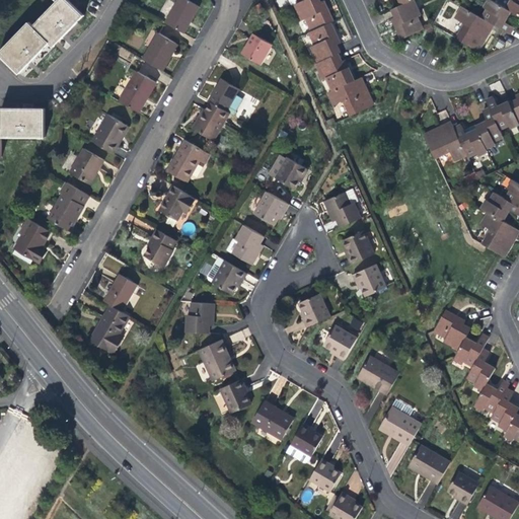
[(56,0),(58,1),(47,13),(44,16),(33,26),(29,23),(12,42),(7,47),(0,54),(20,73),(28,65),(40,54),(50,43),(54,47),(64,36),(73,26),(84,15),(68,0),(56,0)]
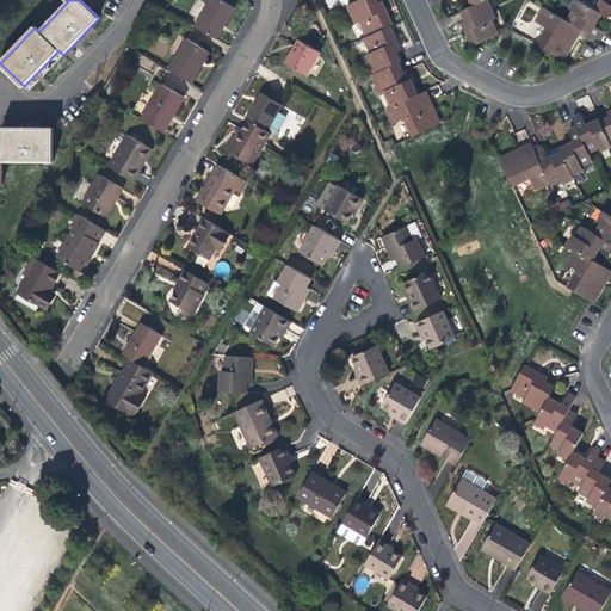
[(210,0),(196,26),(215,37),(223,23),(226,25),(236,7),(222,0),(210,0)]
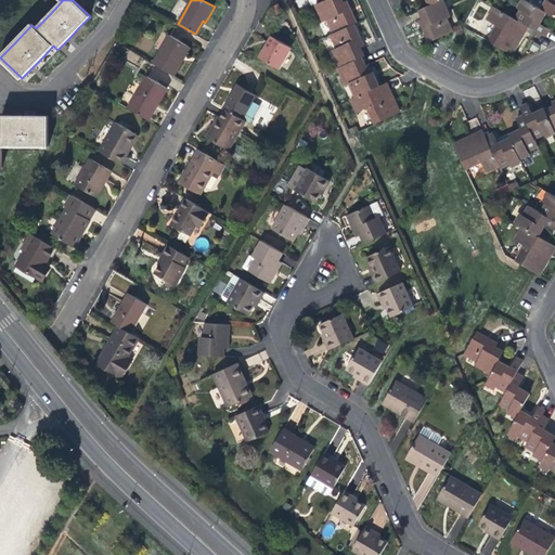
[(327,20),(333,33),(353,24),(356,23),(350,8),(346,0),(345,0),(341,2),(340,0),(324,0),(320,2),(317,3),(323,21),(327,20)]
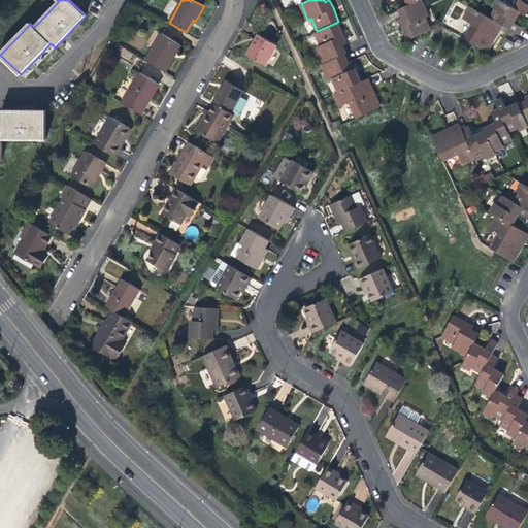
[(427,15),(420,0),(418,0),(409,4),(399,9),(402,17),(399,19),(401,23),(408,39),(430,30),(424,18),(427,15)]
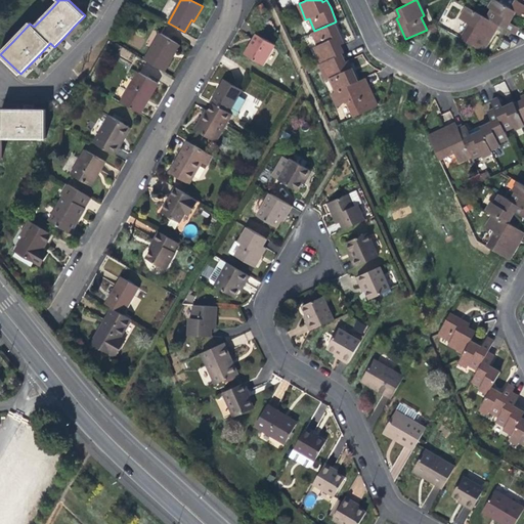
[(492,9),(487,17),(498,25),(515,34),(519,27),(510,22),(512,17),(516,10),(512,8),(497,0),(492,0),(489,7),(492,9)]
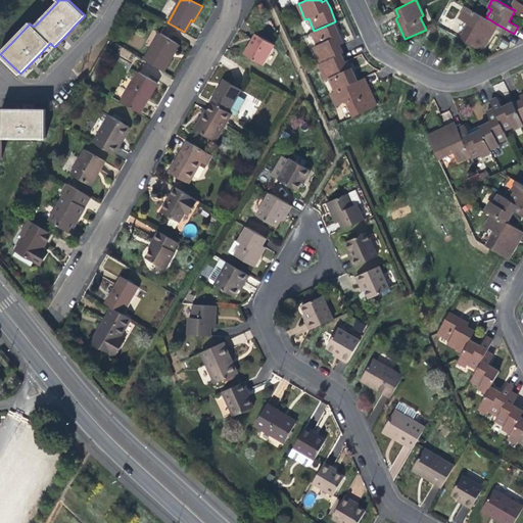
[(517,0),(515,0),(511,8),(515,10),(522,14),(522,0),(519,0),(519,1),(517,0)]
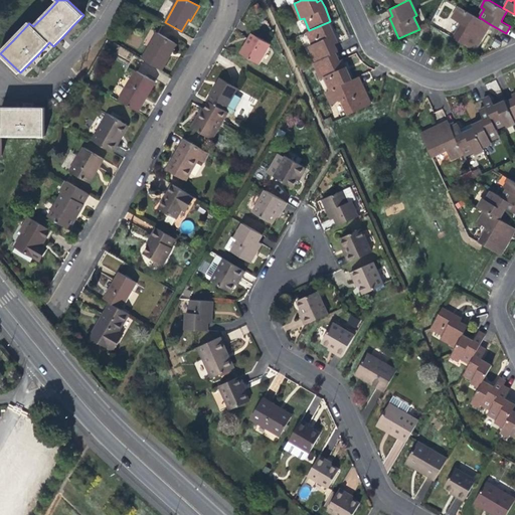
[(485,32),(490,24),(479,17),(459,6),(452,18),(462,23),(453,37),(475,50),(485,32)]
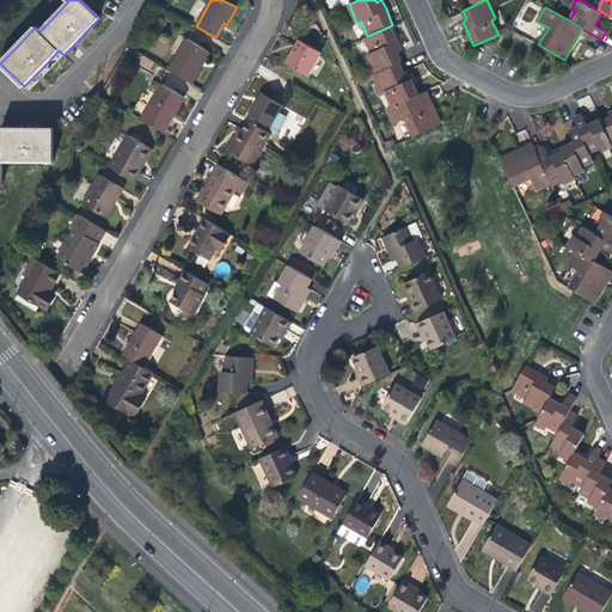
[(218,40),(226,25),(224,23),(215,37),(218,40)]
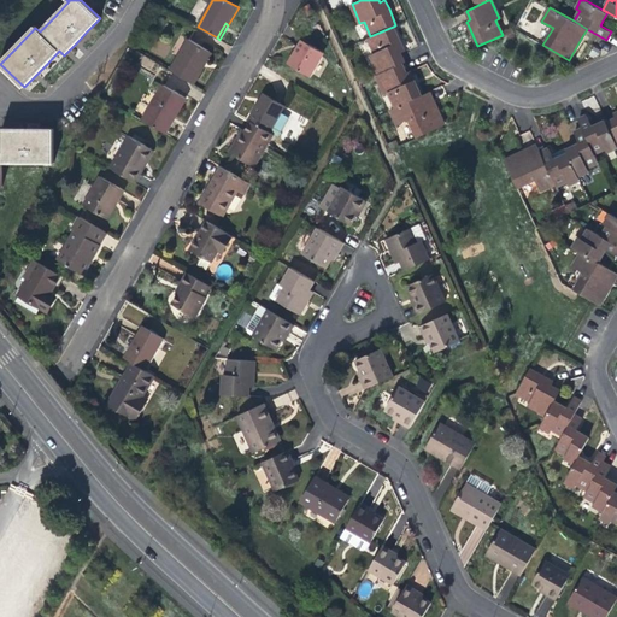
[(370,54),(378,74),(401,64),(404,63),(400,53),(404,52),(398,36),(393,27),(370,36),(368,37),(375,53),(370,54)]
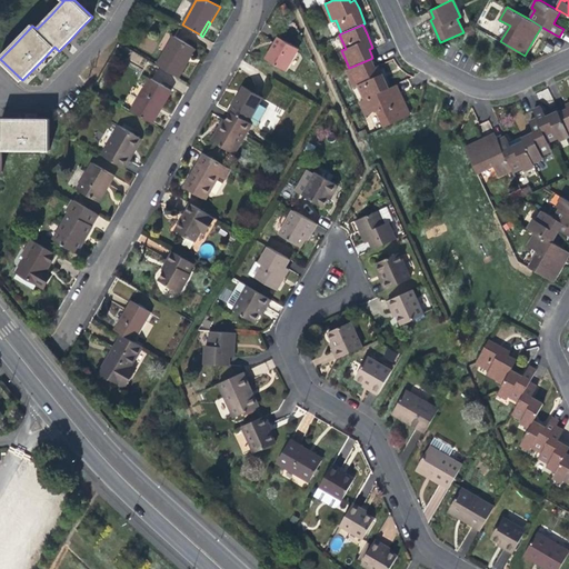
[(179,78),(188,61),(187,61),(188,58),(193,48),(176,37),(158,66),(179,78)]
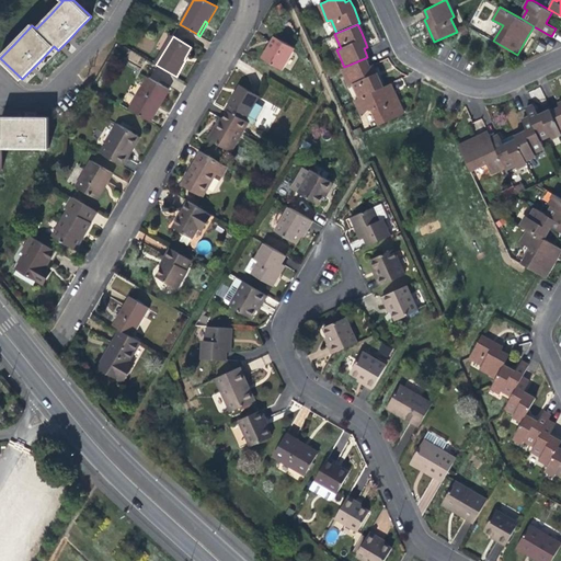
[(283,70),(295,48),(276,37),(271,46),(263,59),(283,70)]
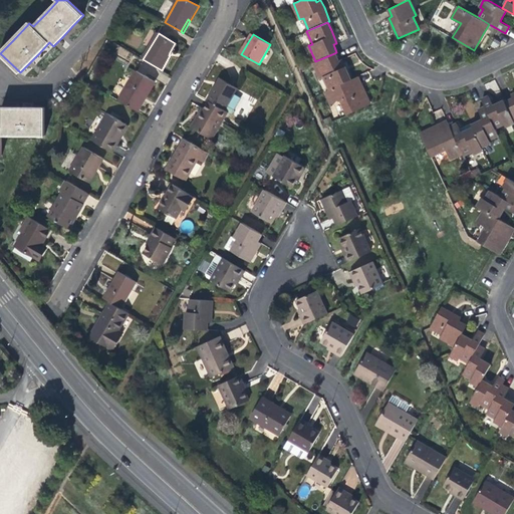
[(324,77),(329,89),(350,80),(345,67),(341,59),(338,61),(334,53),(315,61),(313,62),(321,78),(324,77)]
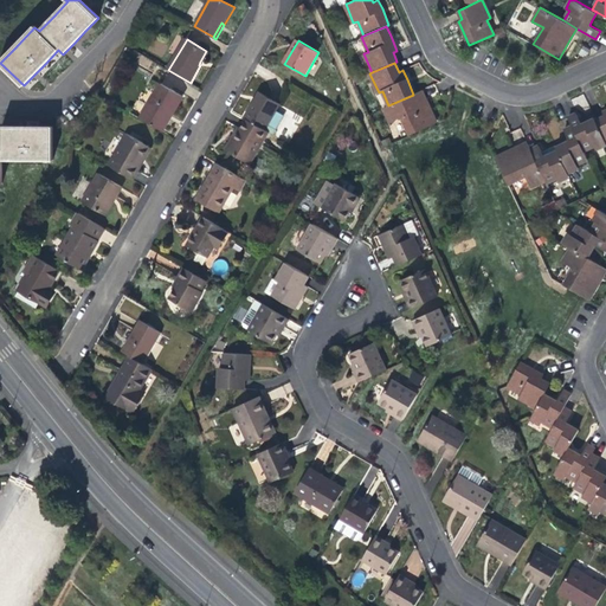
[(171,116),(172,117),(184,97),(162,85),(141,120),(161,131),(171,116)]
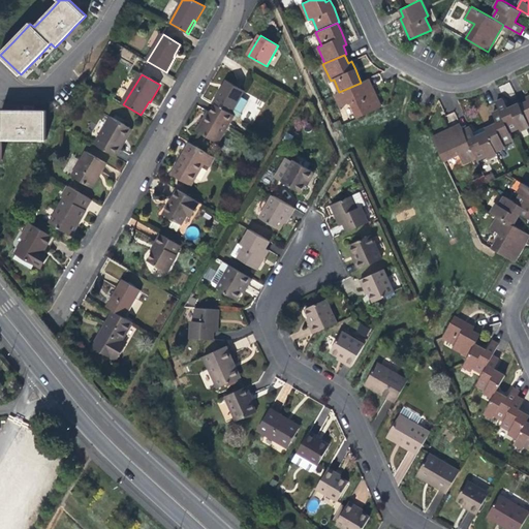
[(369,79),(361,83),(339,92),(334,94),(340,107),(350,102),(358,118),(381,106),(372,87),(369,79)]
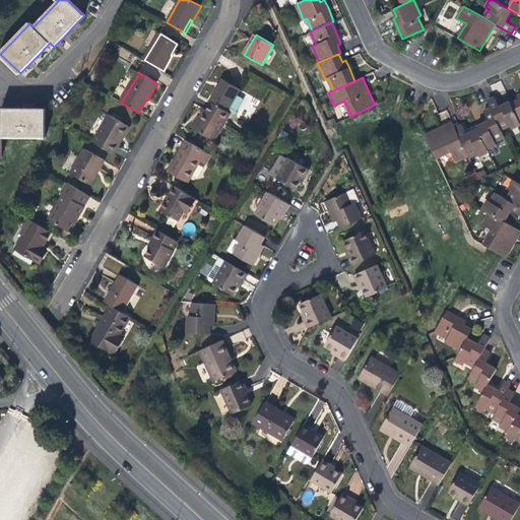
[(210,102),(212,103),(228,112),(229,113),(233,115),(237,117),(239,113),(237,112),(243,102),(242,98),(237,94),(241,89),(223,79),(220,85),(222,86),(219,91),(217,90),(210,102)]
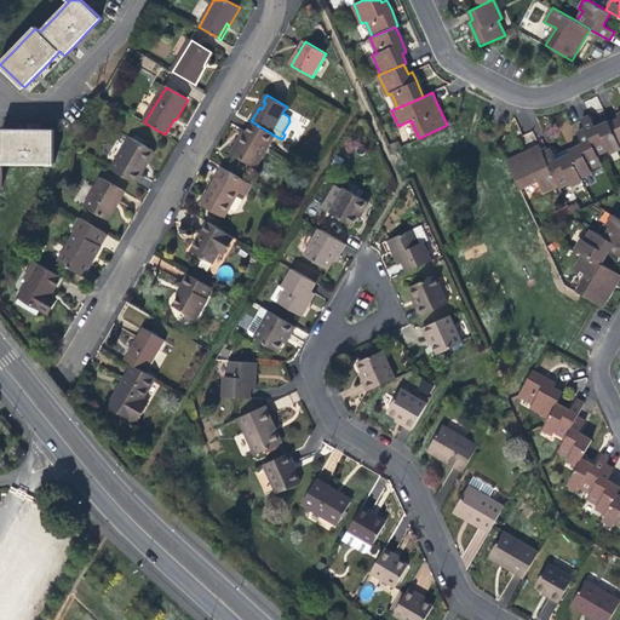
[(619,119),(609,122),(619,145),(619,113),(616,115),(619,119)]
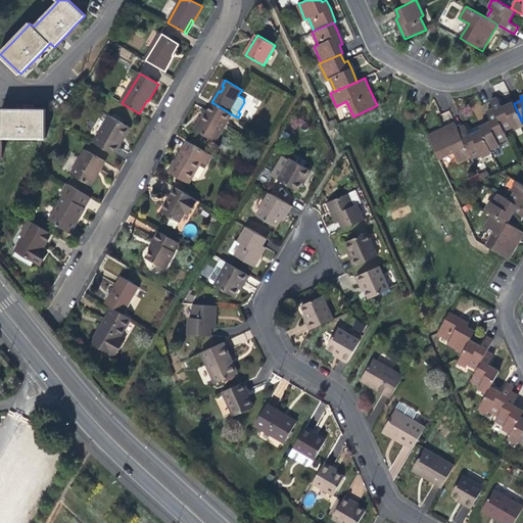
[(514,128),(522,124),(522,123),(514,103),(505,107),(503,108),(497,98),(490,101),(493,109),(503,129),(513,125),(514,128)]
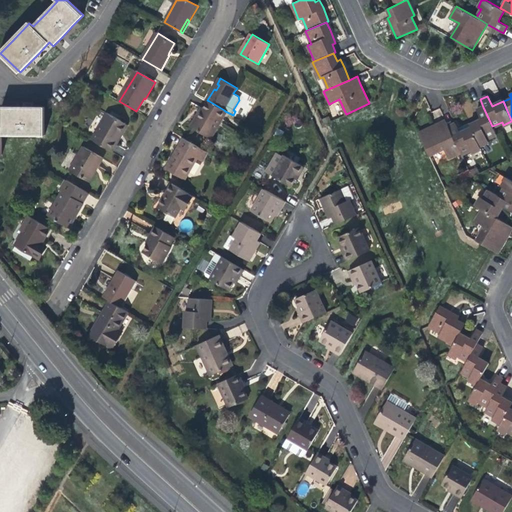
[(193,129),(209,139),(213,131),(217,133),(229,113),(225,111),(224,110),(209,101),(204,110),(193,129)]
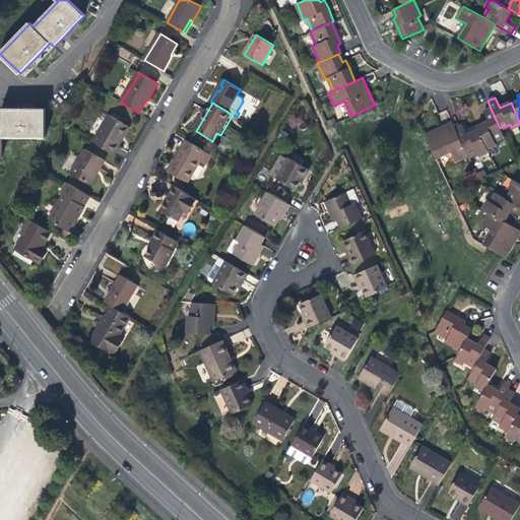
[(0,156),(2,157),(2,137),(15,136),(45,137),(45,110),(20,109),(3,109),(2,129),(0,128),(0,156)]
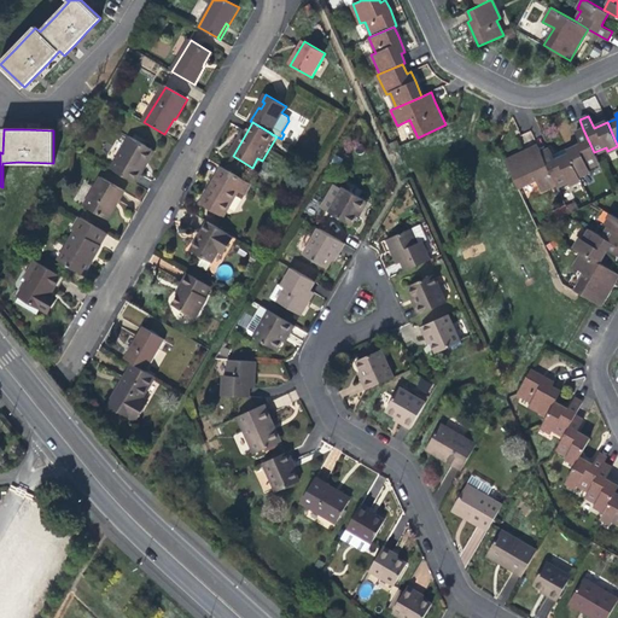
[(566,151),(569,155),(578,175),(589,170),(588,167),(599,162),(594,152),(583,129),(576,133),(581,145),(578,146),(566,151)]
